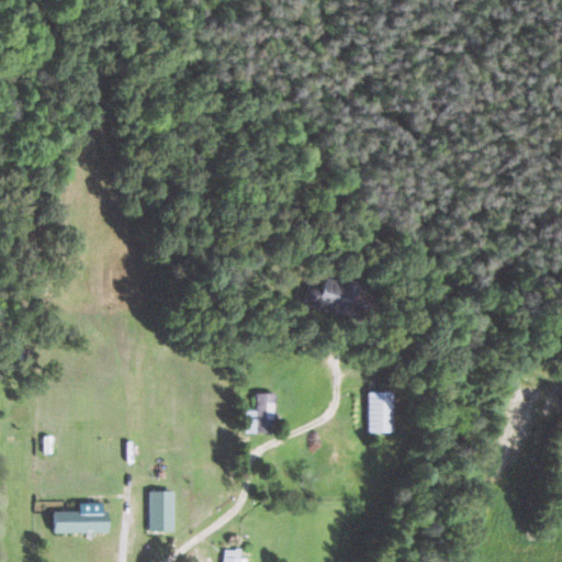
[(304,300),(360,313),(367,288),(322,278),(321,287),(308,283),(304,300)]
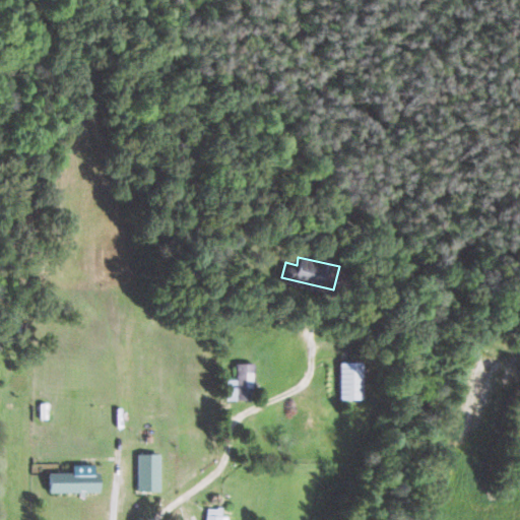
[(363,362),(340,362),(341,399),(364,399),(363,362)]
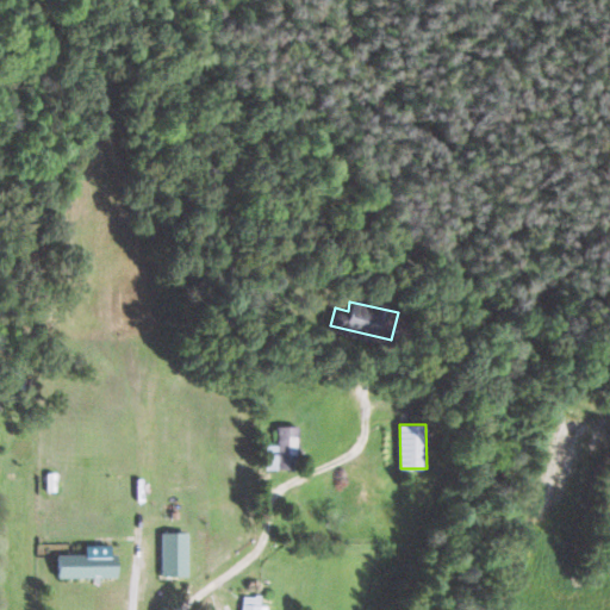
[(298,425),(278,427),(278,444),(267,444),(268,470),(299,468),(298,425)]
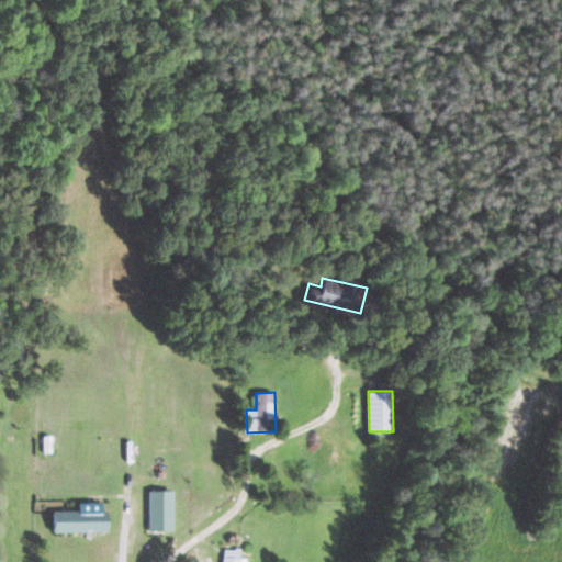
[(173,491),(148,491),(149,531),(173,531),(173,491)]
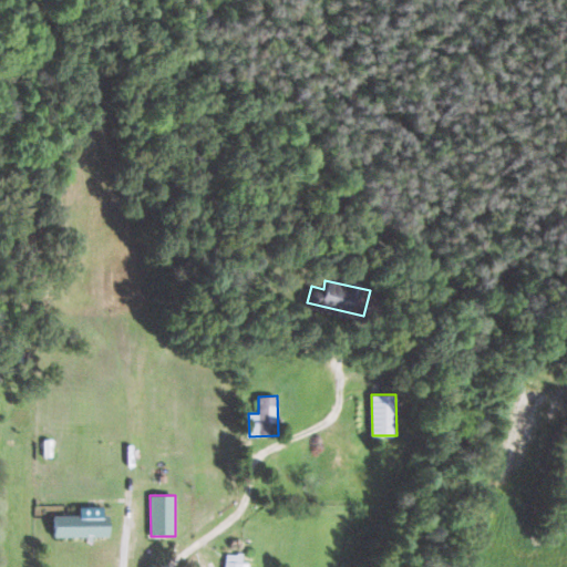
[(107,536),(107,514),(53,515),(53,537),(107,536)]
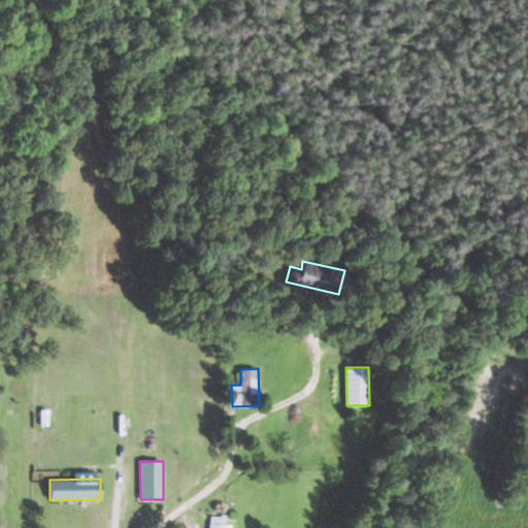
[(231,527),(232,524),(227,523),(227,516),(210,515),(209,527),(231,527)]
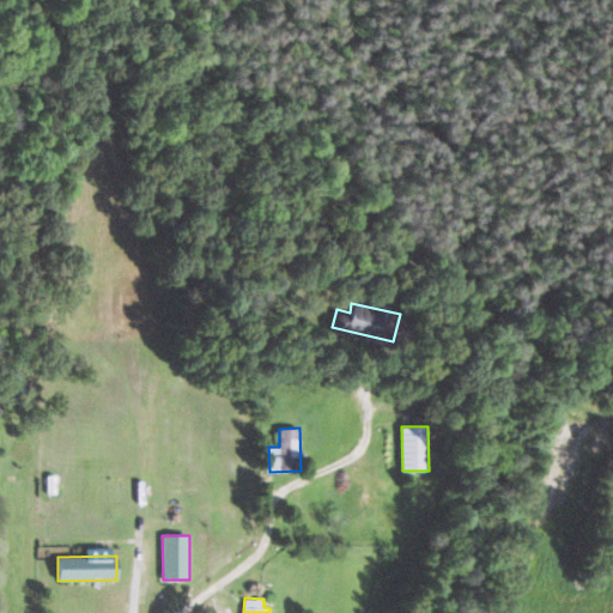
All buildings are outlined.
